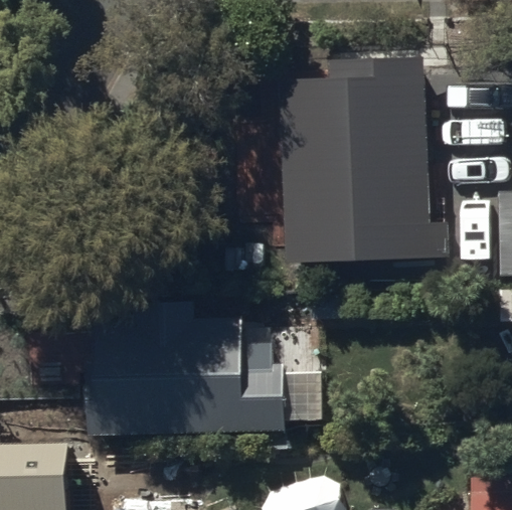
[(424,260),(422,59),(330,61),(330,80),(283,81),(285,262),(424,260)]
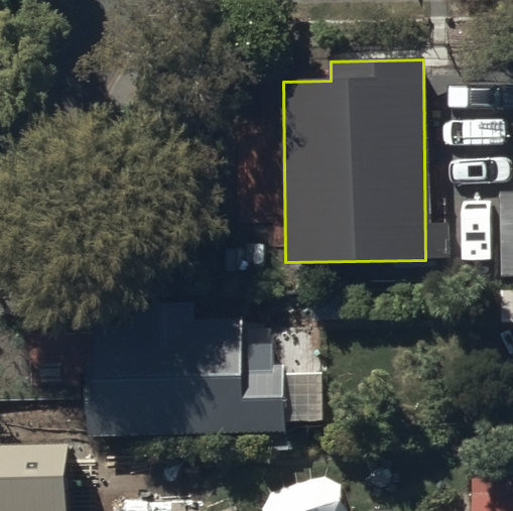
[(512,276),(512,189),(499,189),(500,277),(512,276)]
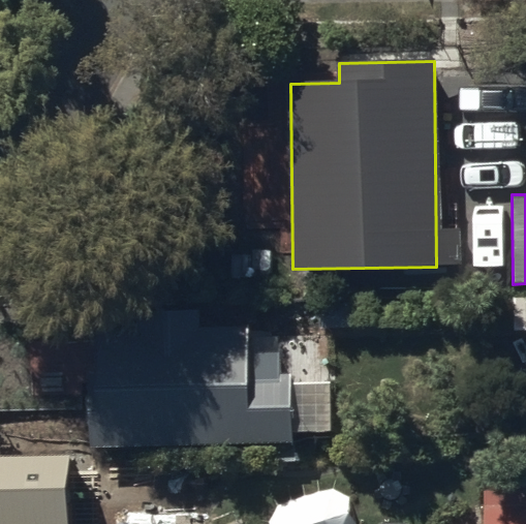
[(91,374),(91,444),(295,442),(294,374),(279,374),(279,348),(249,348),(249,327),(200,328),(200,312),(141,312),(141,330),(97,331),(97,374),(91,374)]
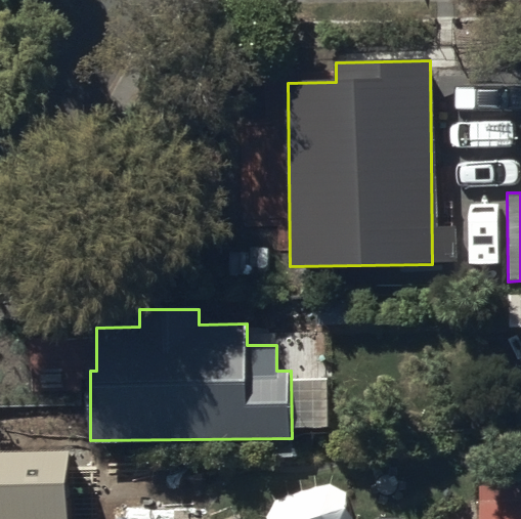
[(0,518),(124,518),(124,501),(78,502),(77,479),(32,480),(31,449),(0,449),(0,518)]
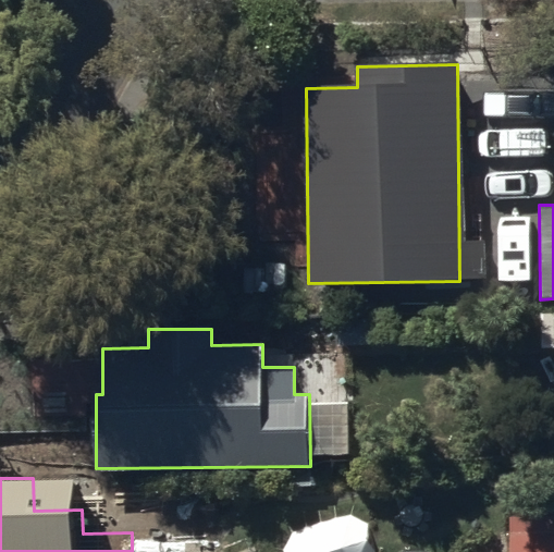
[(553,551),(553,510),(512,512),(512,551),(553,551)]
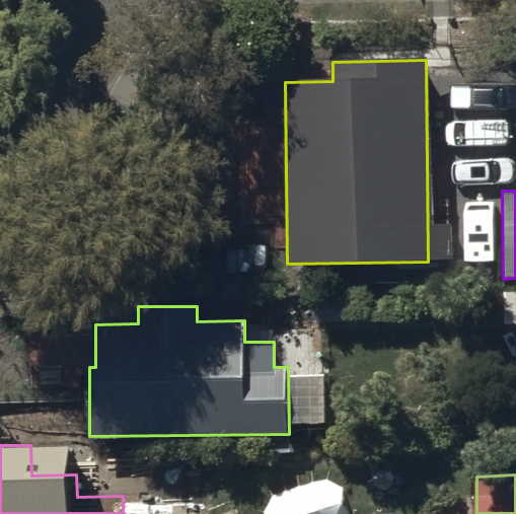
All buildings are outlined.
